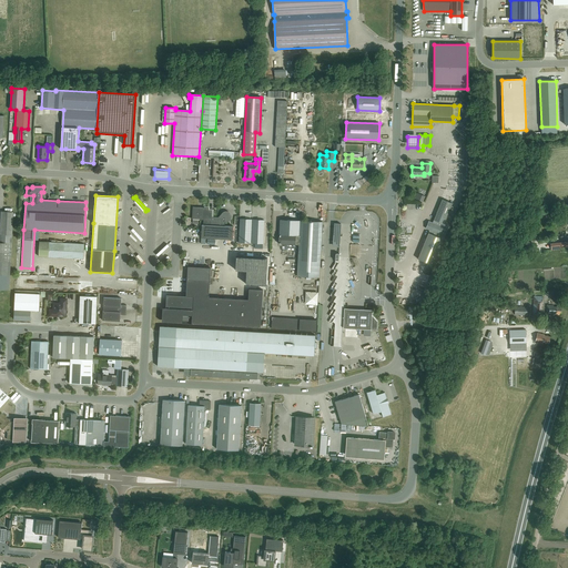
[(443,199),(433,222),(430,222),(427,229),(429,230),(418,259),(435,266),(446,240),(444,239),(448,227),(447,224),(445,223),(453,203),(443,199)]
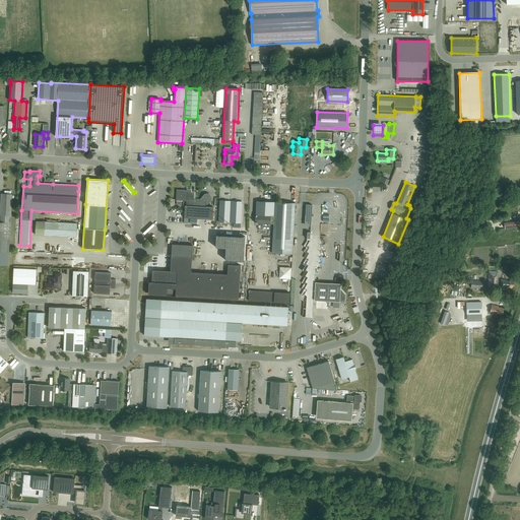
[(156,187),(145,194),(147,198),(159,190),(156,187)]
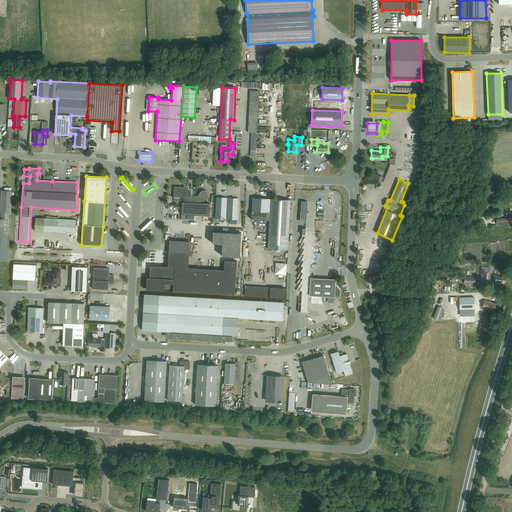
[(184,197),(184,198),(183,202),(182,202),(181,214),(210,216),(210,204),(202,204),(202,199),(204,199),(205,199),(206,199),(207,198),(207,197),(208,196),(208,195),(208,194),(208,193),(207,192),(206,191),(205,191),(204,191),(203,191),(202,191),(201,192),(200,193),(200,194),(200,195),(200,196),(199,196),(191,196),(191,190),(188,189),(188,187),(174,186),(174,197),(180,198),(180,197),(184,197)]
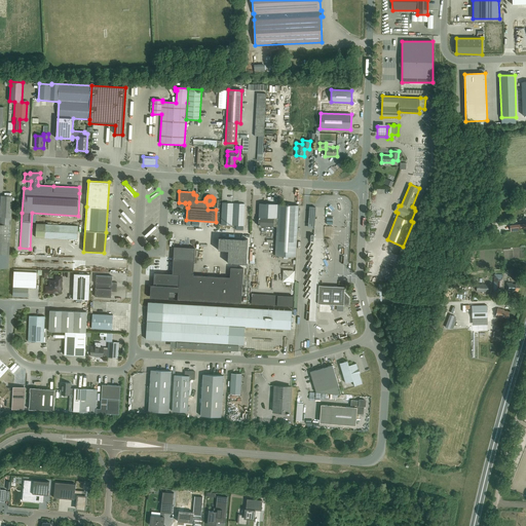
[(0,216),(0,267),(8,268),(12,196),(1,195),(0,216)]
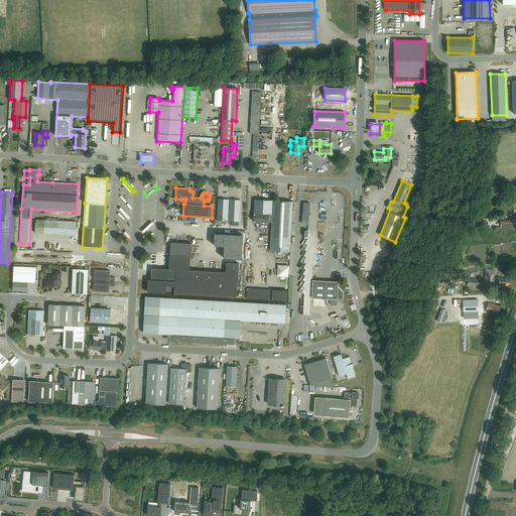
[(123,194),(120,196),(130,208),(132,206),(123,194)]
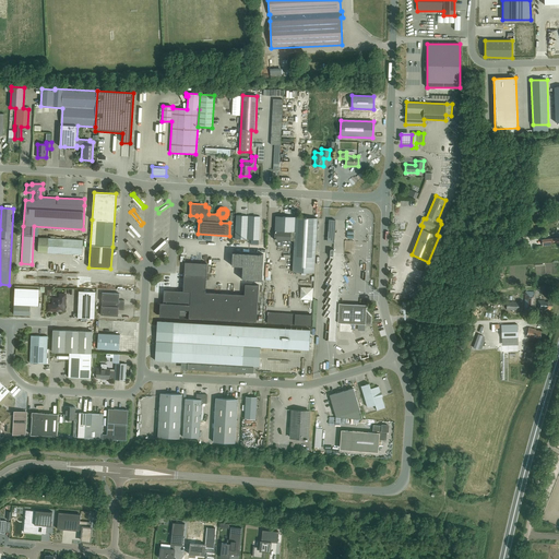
[(167,212),(155,222),(158,226),(170,216),(167,212)]
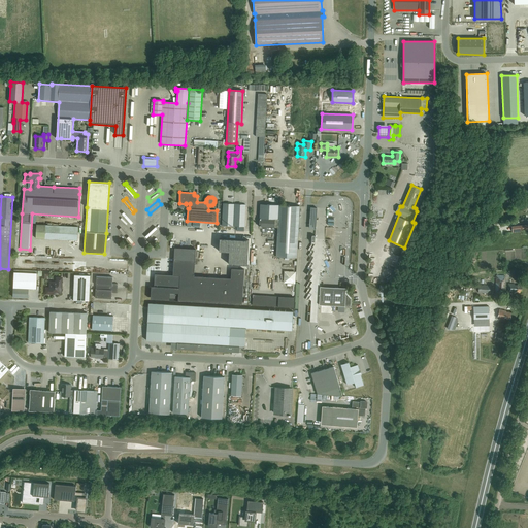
[(234,204),(223,203),(222,226),(233,226),(234,204)]
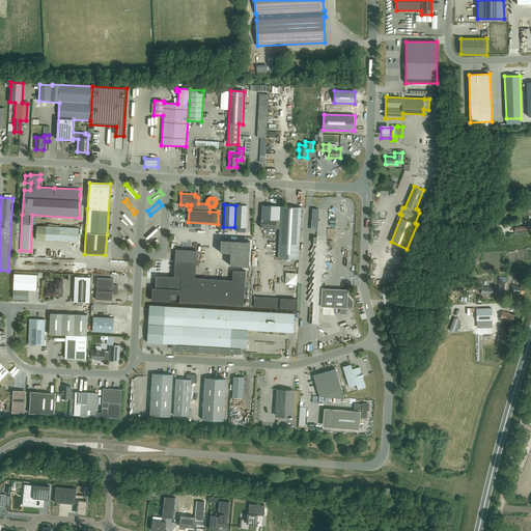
[(127,205),(124,208),(134,220),(136,218),(127,205)]
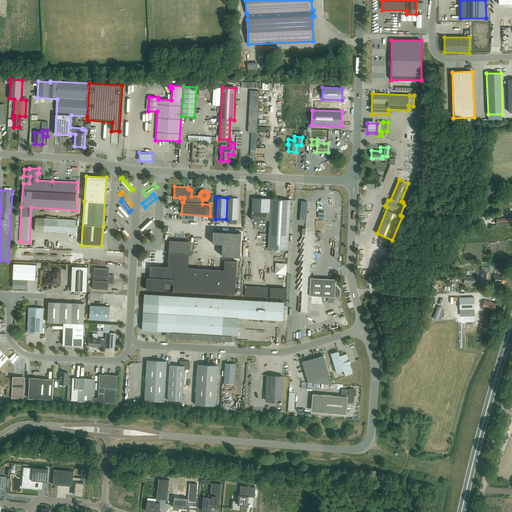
[(238,198),(228,198),(227,219),(237,220),(238,198)]
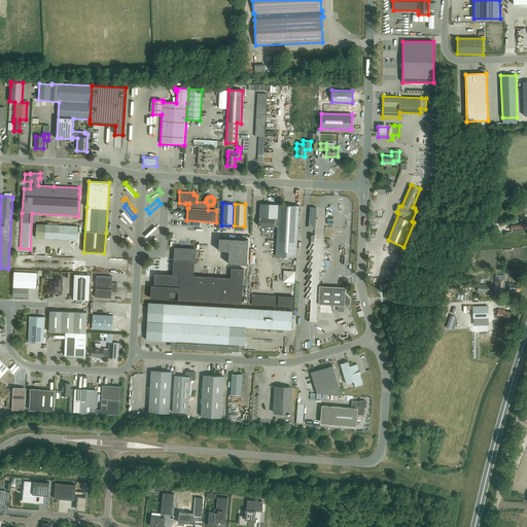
[(259,204),(258,226),(277,227),(276,256),(296,257),(299,207),(299,206),(259,204)]
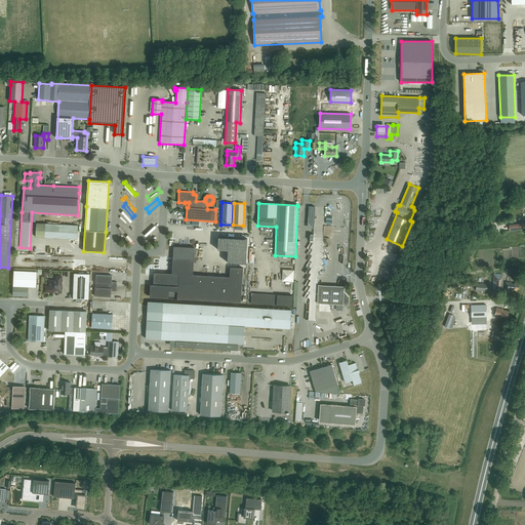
[(129,226),(131,224),(121,213),(120,215),(129,226)]
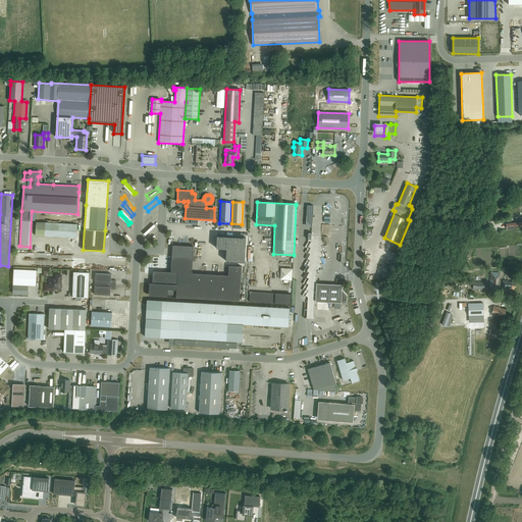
[(511,228),(514,227),(521,226),(521,220),(514,222),(511,223),(510,222),(505,223),(506,226),(507,229),(511,228)]
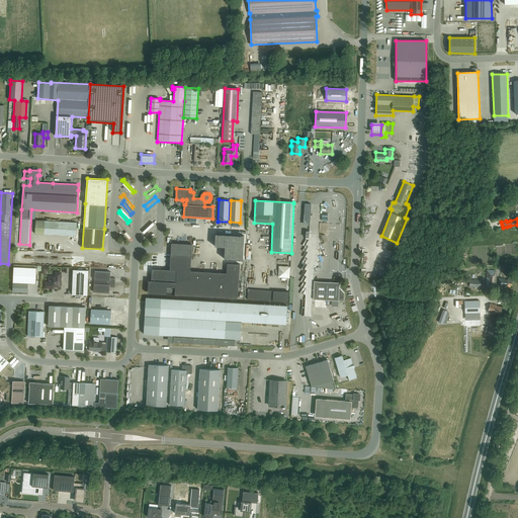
[(76,236),(77,222),(35,220),(35,234),(76,236)]
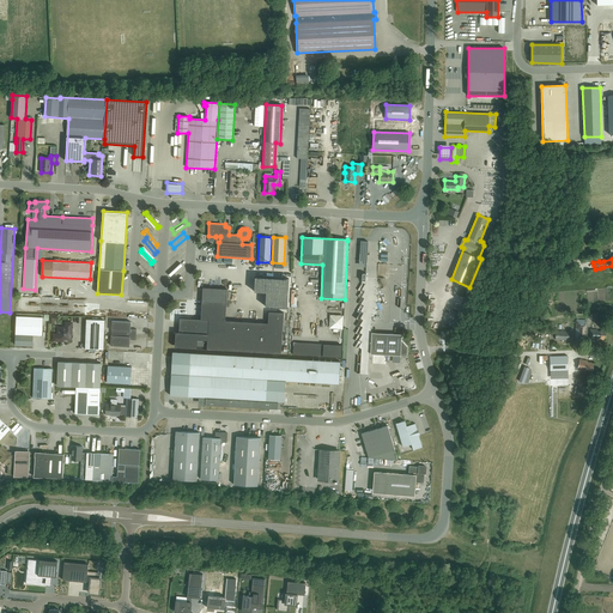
[(289,305),(290,277),(256,275),(255,290),(267,290),(267,304),(289,305)]
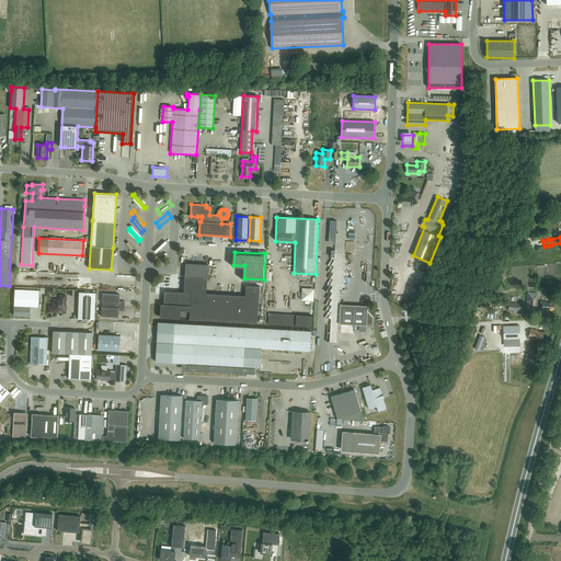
[(160,318),(256,323),(259,286),(245,286),(245,296),(206,294),(208,264),(185,263),(184,293),(172,292),(164,292),(164,294),(163,305),(161,304),(160,318)]
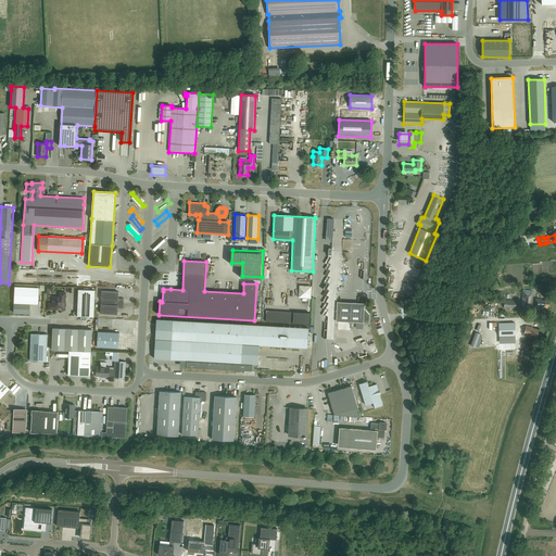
[(39,288),(14,287),(14,303),(38,304),(39,288)]
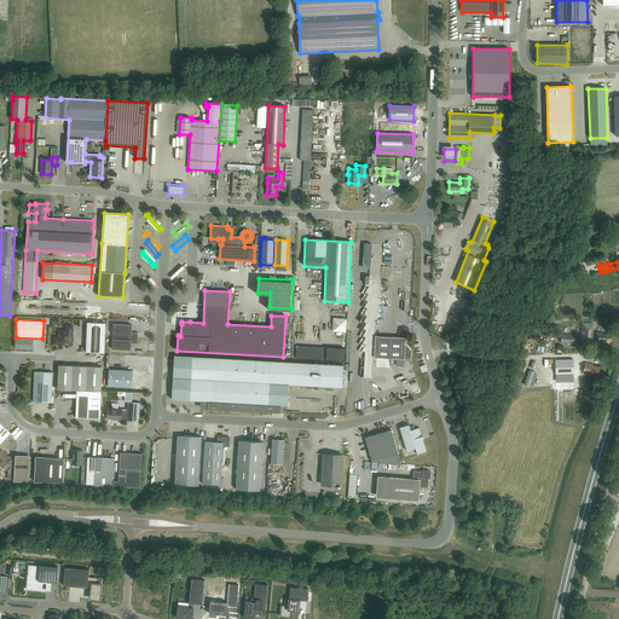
[(104,353),(105,323),(87,323),(86,352),(104,353)]
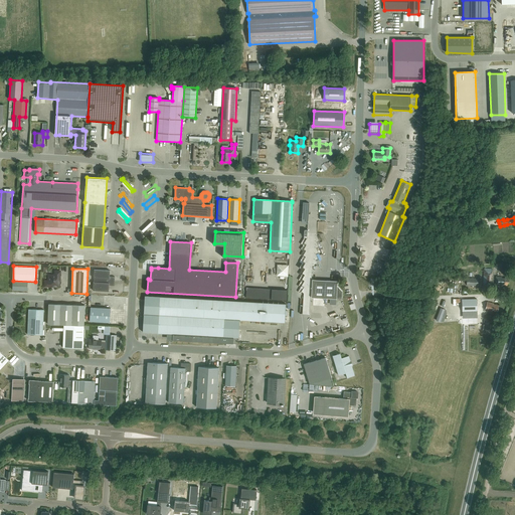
[(483,286),(491,287),(492,269),(484,269),(483,286)]
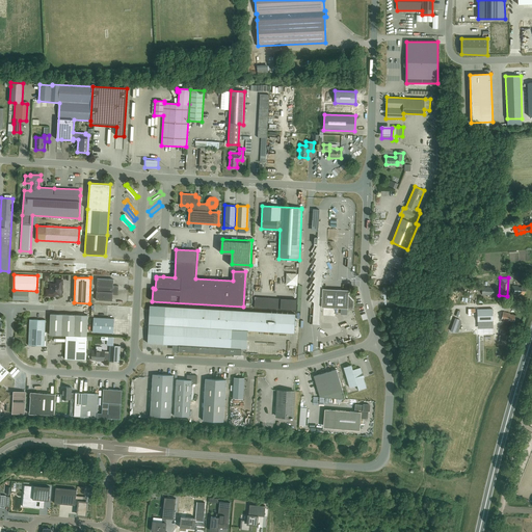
[(110,290),(118,290),(118,286),(113,286),(113,280),(97,278),(97,287),(97,291),(110,292),(110,290)]
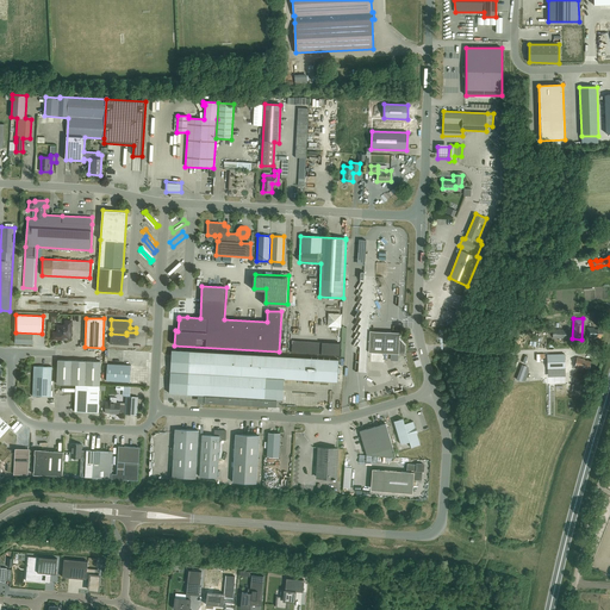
[(70,340),(72,322),(66,322),(66,327),(61,327),(58,329),(57,332),(54,332),(54,338),(70,340)]
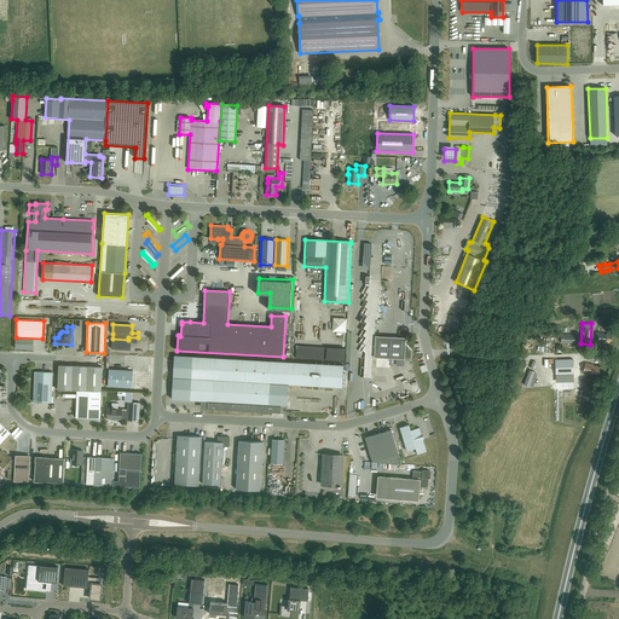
[(605,343),(612,343),(612,334),(603,333),(596,333),(595,343),(605,343)]
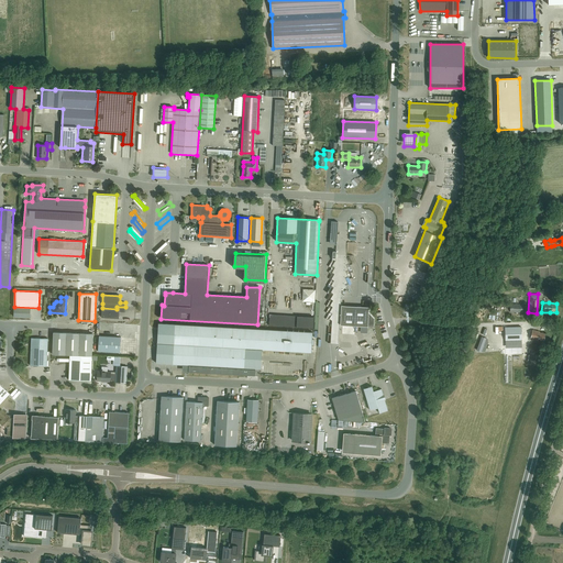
[(374,327),(374,319),(368,312),(370,307),(341,306),(340,326),(374,327)]
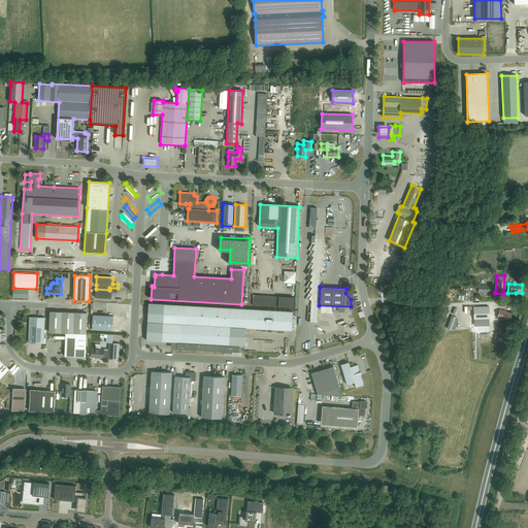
[(118,288),(109,288),(109,290),(96,289),(95,297),(111,298),(111,293),(117,293),(118,288)]
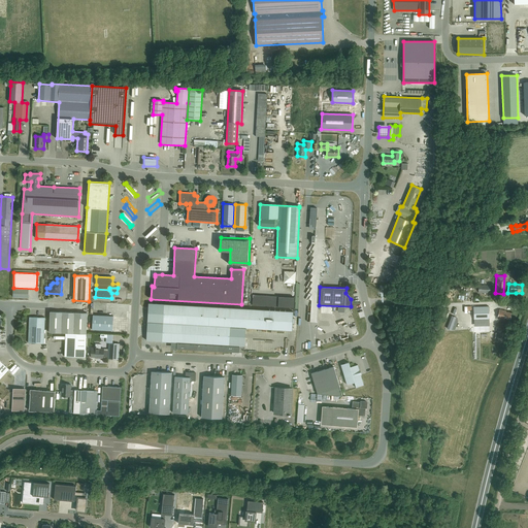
[(28,298),(29,290),(13,289),(12,297),(28,298)]
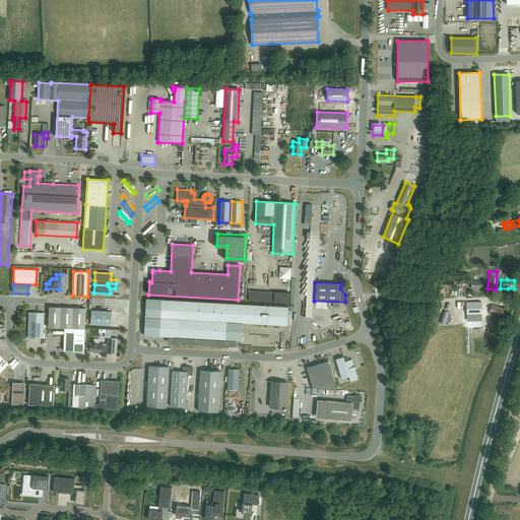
[(287,325),(288,307),(161,300),(159,336),(225,340),(226,322),(287,325)]
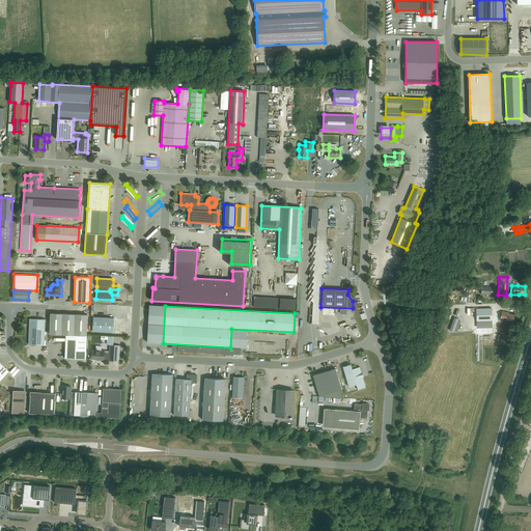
[(493,319),(492,307),(476,308),(477,320),(493,319)]
